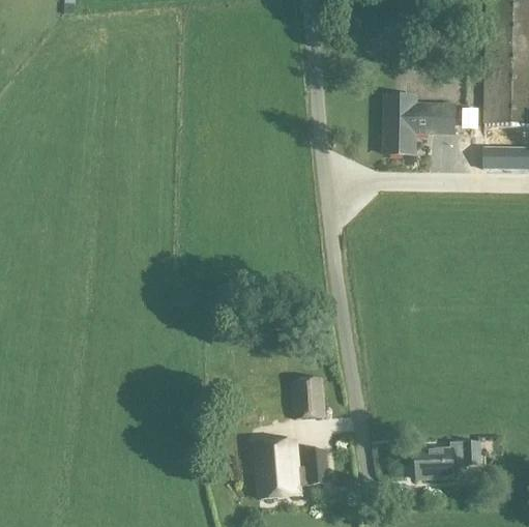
[(457,105),(417,104),(417,95),(387,95),(386,155),(416,155),(416,134),(456,134),(457,105)]
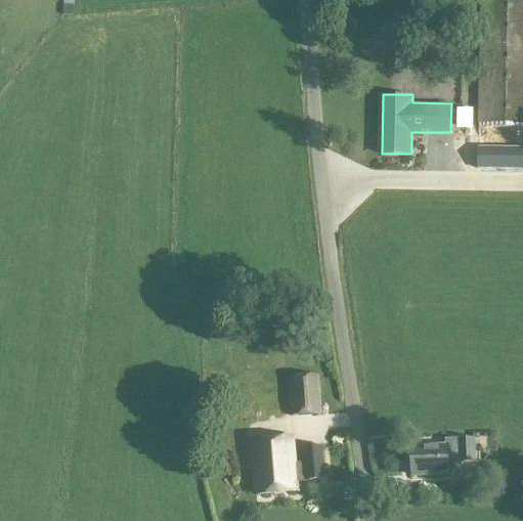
[(458,120),(473,120),(473,105),(458,105),(458,120)]
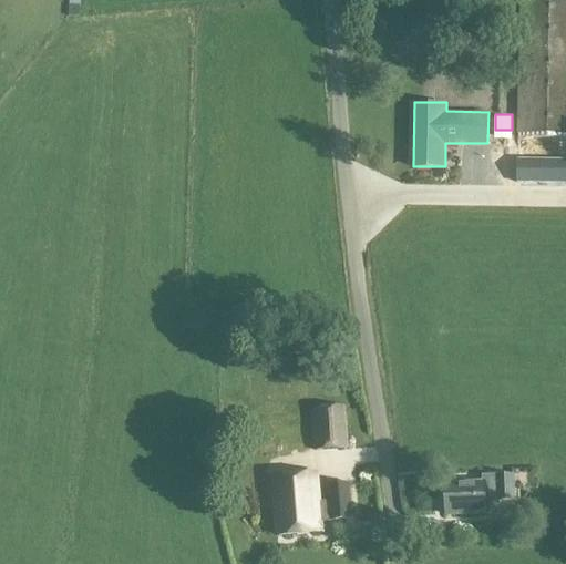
[(518,181),(565,181),(565,159),(518,159),(518,181)]
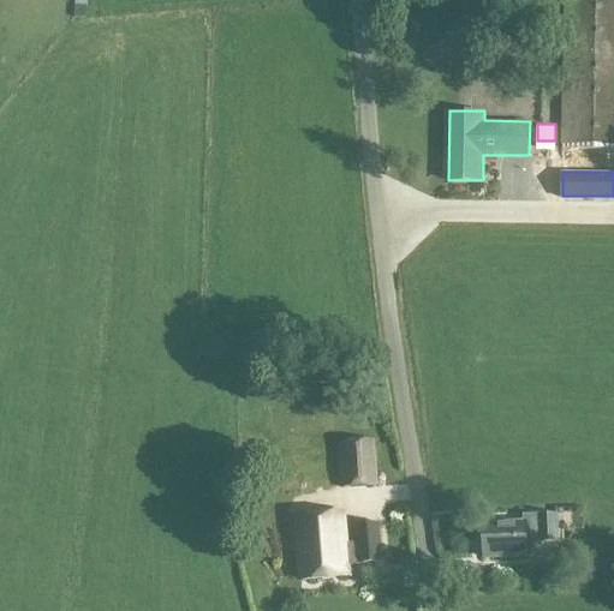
[(343,486),(379,484),(377,438),(339,441),(343,486)]
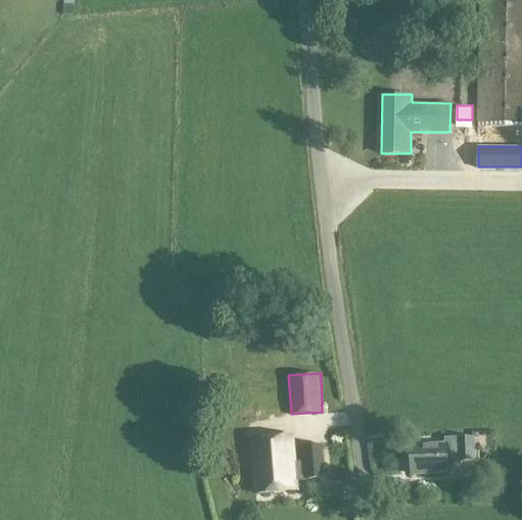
[(325,442),(302,444),(303,460),(295,460),(293,435),(252,438),(256,491),(298,488),(297,479),(327,476),(325,442)]
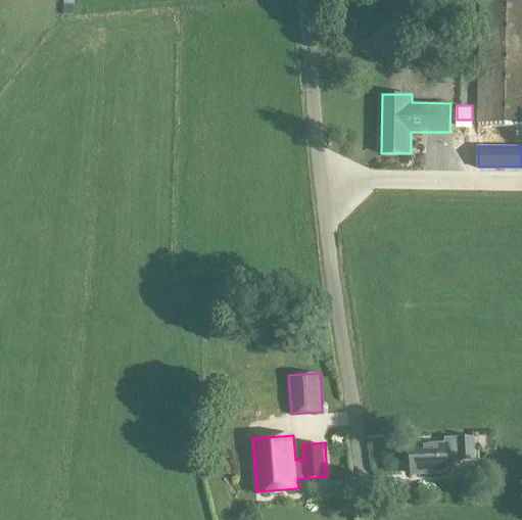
[(474,435),(458,436),(458,443),(459,459),(459,460),(475,460),(474,435)]
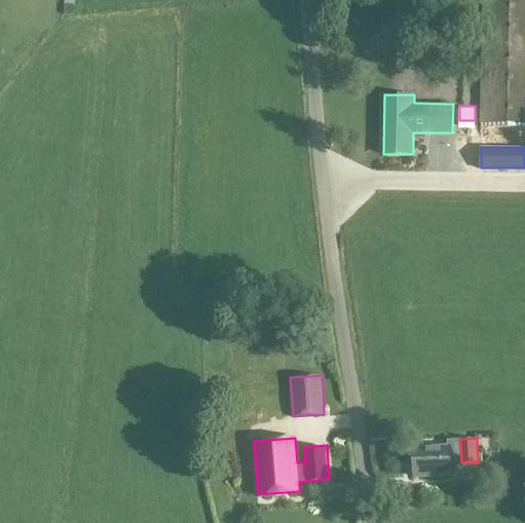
[(415,476),(452,475),(451,461),(461,461),(460,446),(414,447),(415,476)]
